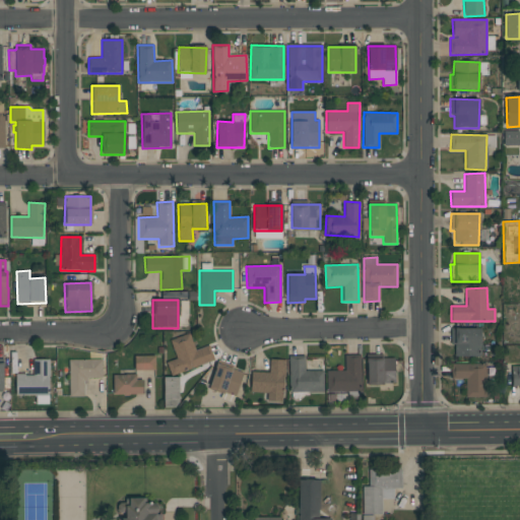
[(479,329),(451,328),(450,345),(454,345),(454,356),(479,358),(479,329)]
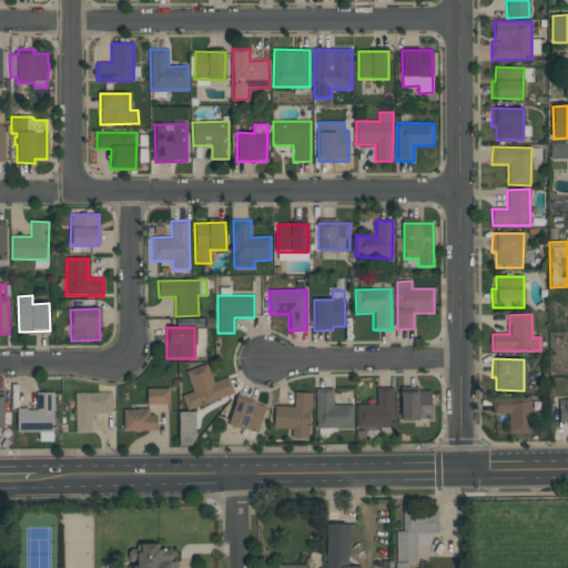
[(232,395),(226,377),(213,383),(206,364),(185,372),(192,392),(181,396),(186,411),(232,395)]
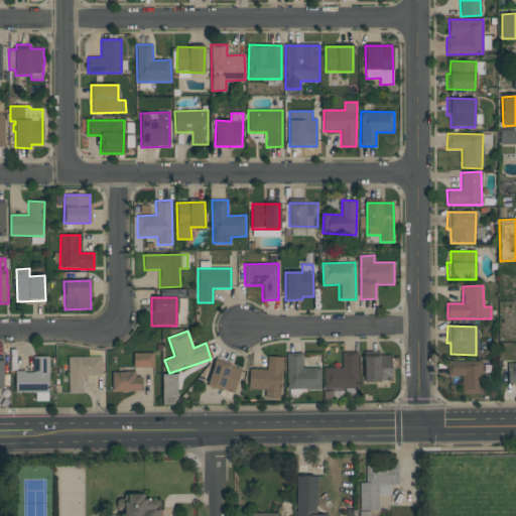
[(154,354),(133,353),(133,367),(153,368),(154,354)]
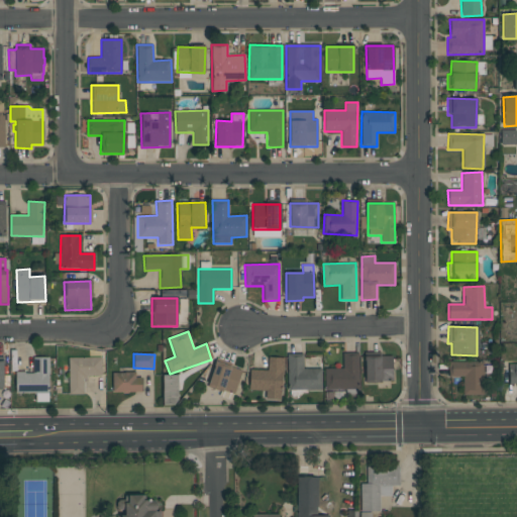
[(321,390),(321,369),(303,369),(302,353),(287,354),(287,390),(321,390)]
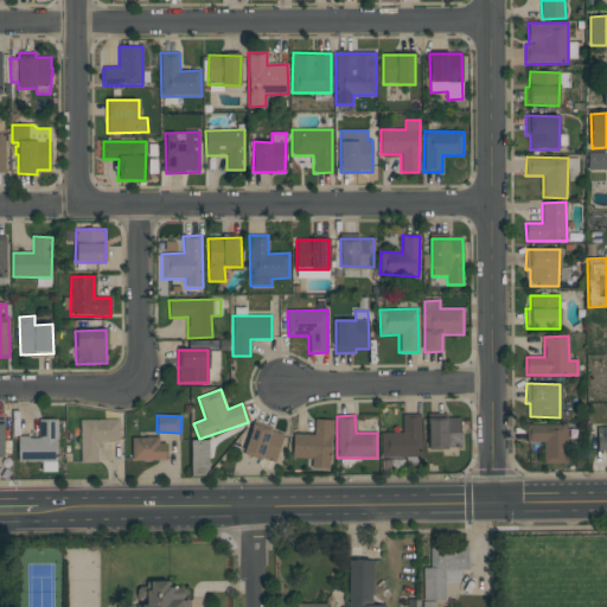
[(381,433),(382,458),(421,458),(420,415),(402,415),(402,433),(381,433)]
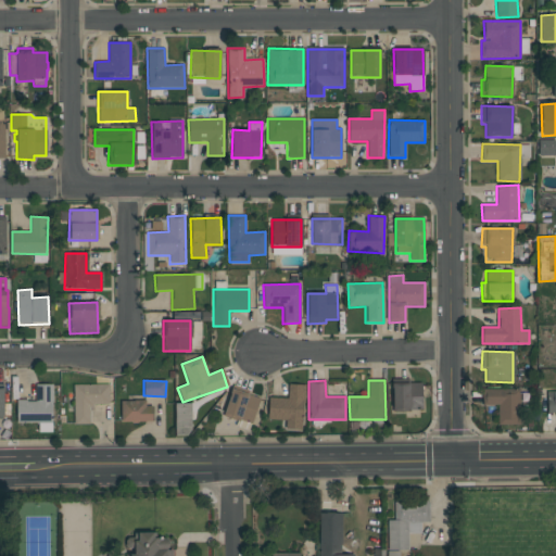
[(0,383),(4,383),(4,413),(9,413),(10,425),(7,425),(7,429),(4,429),(3,426),(3,418),(0,418),(0,383)]
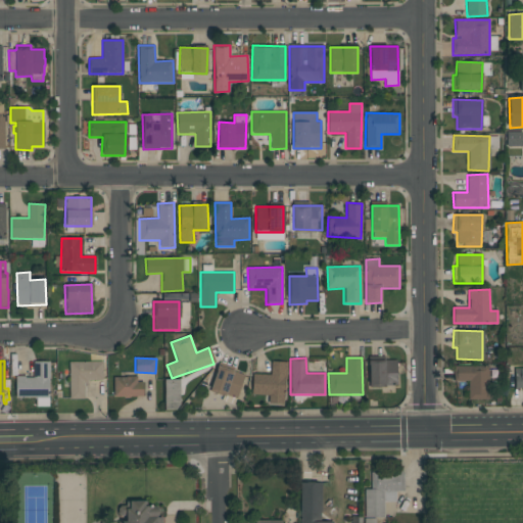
[(396,361),(369,361),(369,387),(396,386),(396,361)]
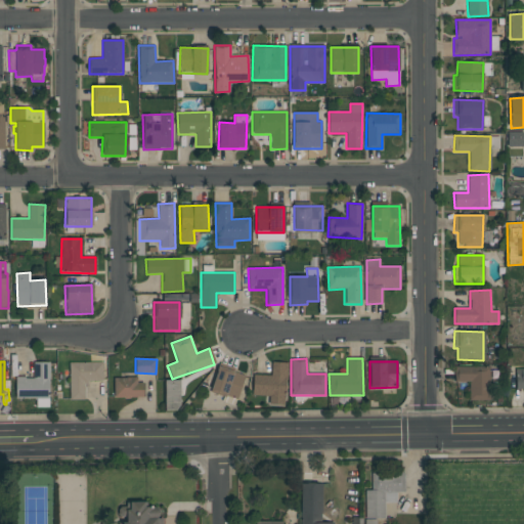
[(15,398),(36,398),(36,407),(48,407),(49,362),(33,362),(33,378),(15,378),(15,398)]
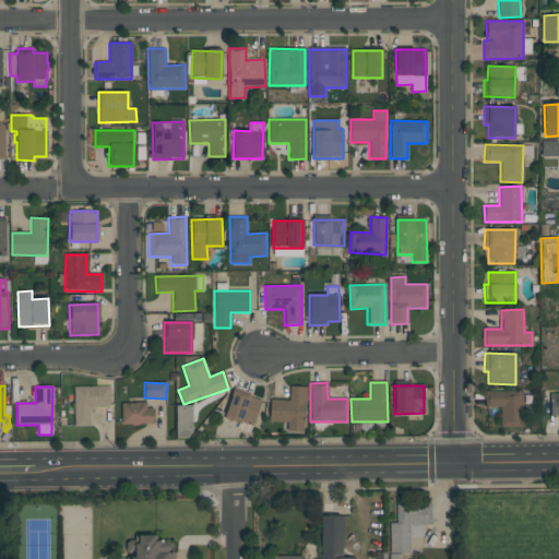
[(73,388),(74,427),(91,426),(90,407),(109,407),(109,387),(73,388)]
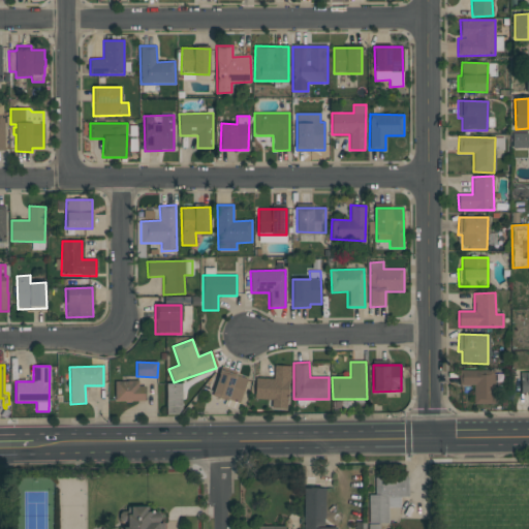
[(289,366),(274,366),(274,379),(254,378),(254,399),(272,400),(271,408),(288,409),(289,366)]
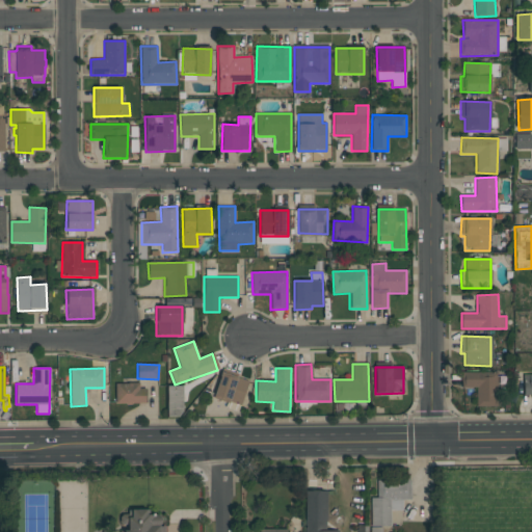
[(213,397),(240,406),(248,380),(221,372),(213,397)]
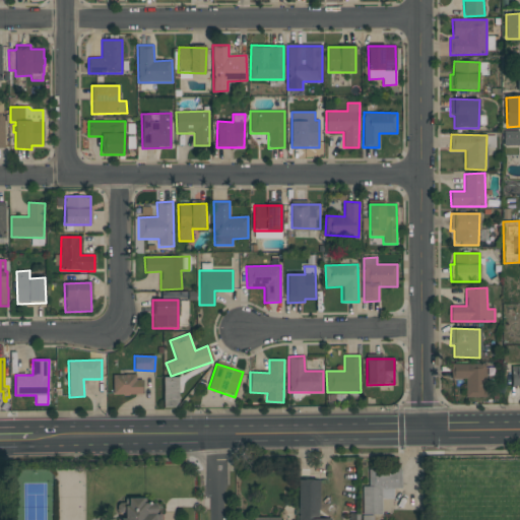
[(486,364),(451,364),(451,379),(465,379),(465,397),(485,398),(486,364)]
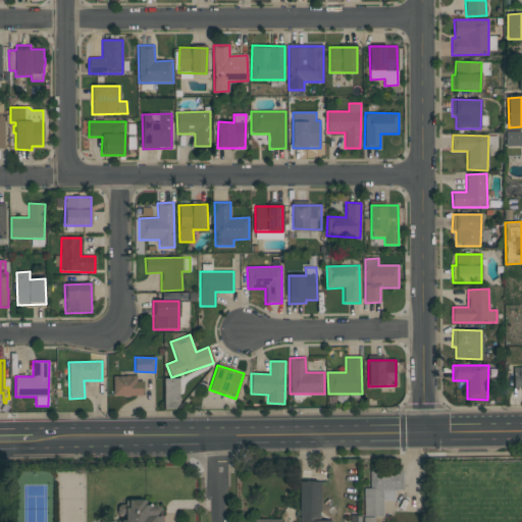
[(521,367),(513,367),(514,387),(521,386),(521,367)]
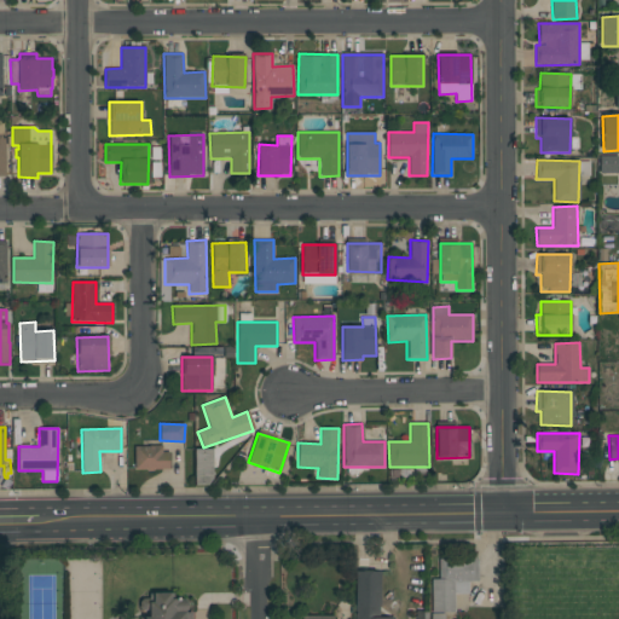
[(134,470),(169,469),(169,447),(134,449),(134,470)]
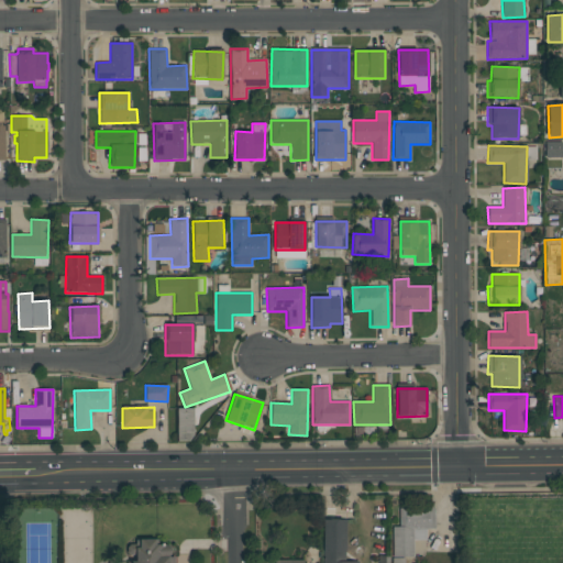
[(176,441),(192,442),(194,408),(177,408),(176,441)]
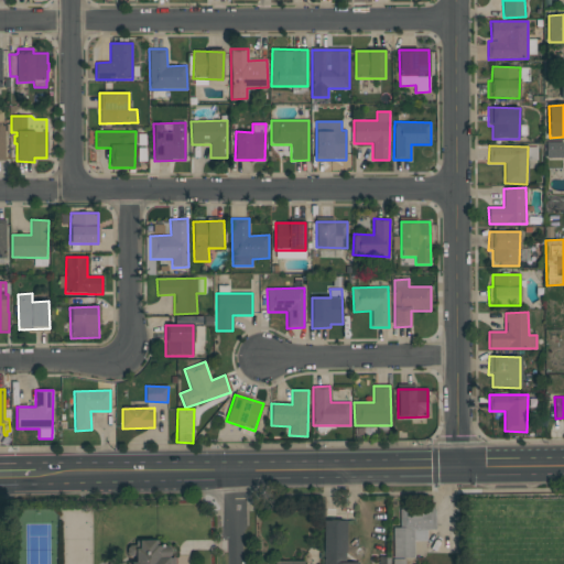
[(435,530),(434,509),(399,510),(400,528),(392,528),(393,559),(414,557),(413,541),(426,541),(426,531),(435,530)]
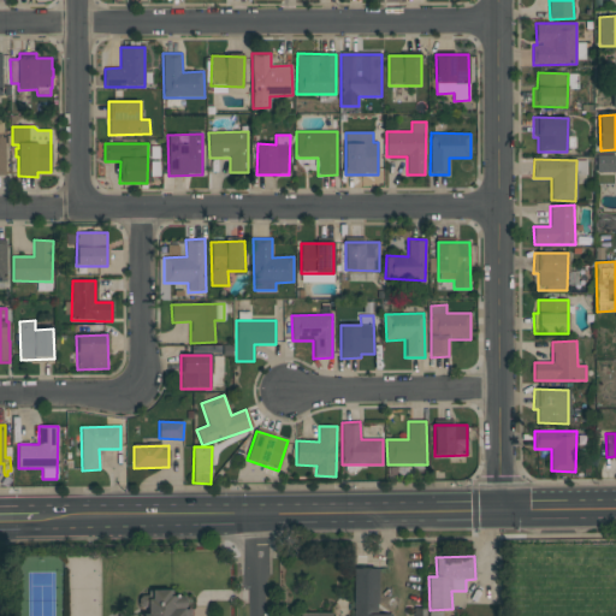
[(353,615),(375,615),(377,568),(354,568),(353,615)]
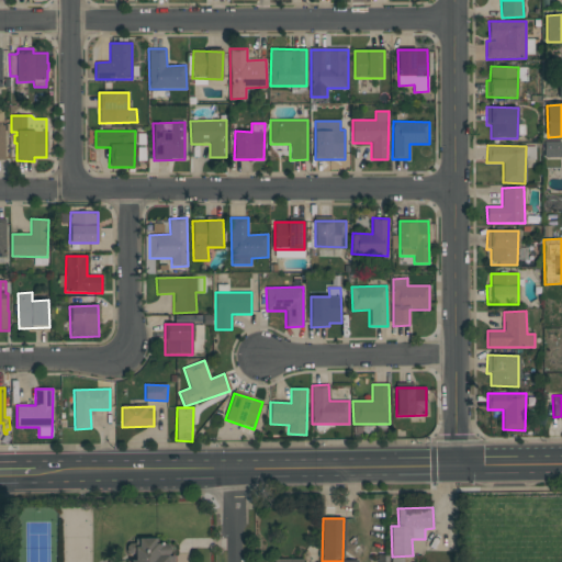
[(173,561),(173,555),(169,555),(169,544),(155,544),(155,540),(126,540),(126,553),(134,553),(134,561),(128,561),(173,561)]
